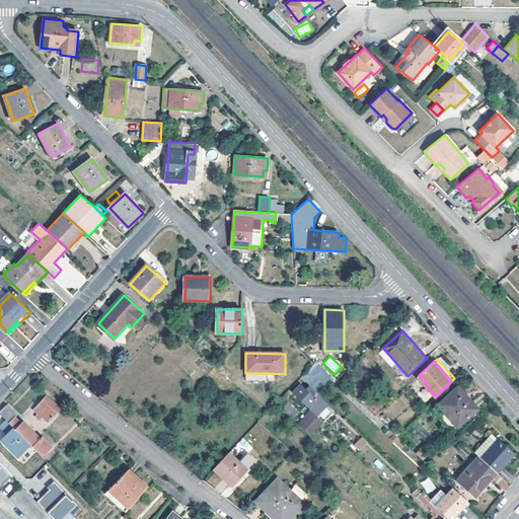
[(317,399),(321,395),(310,385),(305,389),(301,384),(294,392),(308,405),(324,422),(328,425),(338,416),(326,405),(323,405),(317,399)]
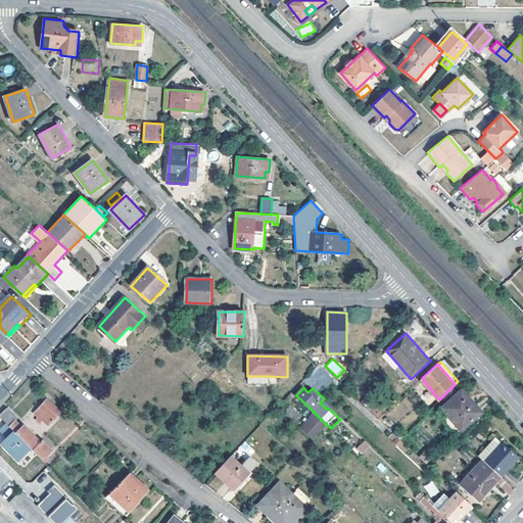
[(463,389),(441,408),(462,430),(482,412),(463,389)]
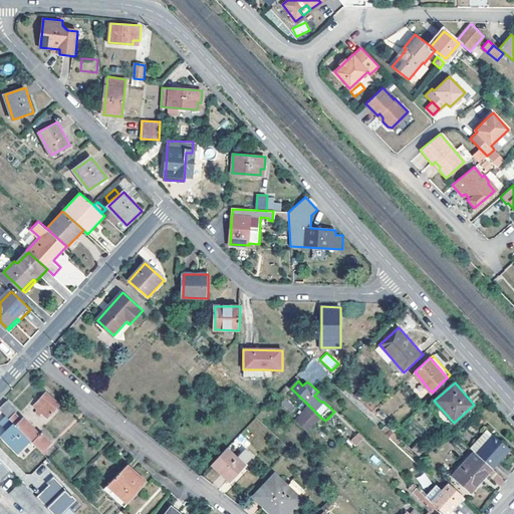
[(61,404),(47,392),(33,406),(37,410),(36,411),(41,416),(43,414),(47,418),(61,404)]
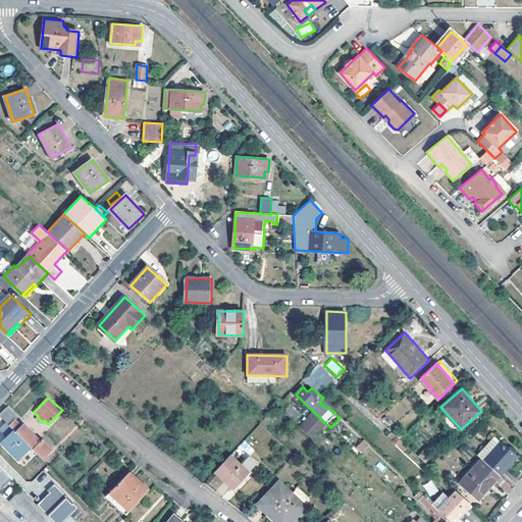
[(20,436),(27,429),(23,425),(21,425),(15,419),(18,416),(8,406),(0,413),(0,415),(6,422),(20,436)]
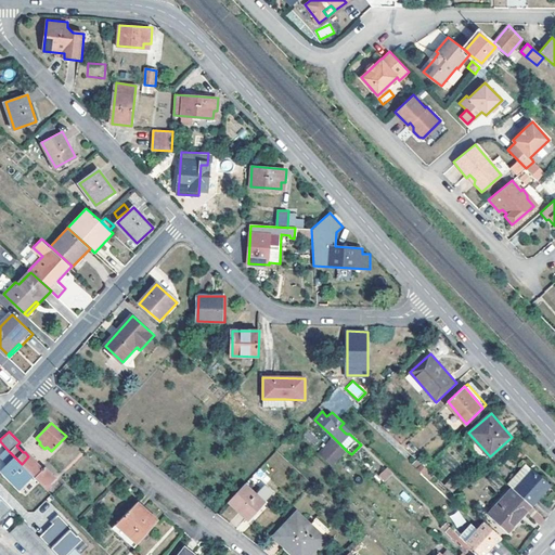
[(490,456),(468,433),(463,437),(485,461),(490,456)]
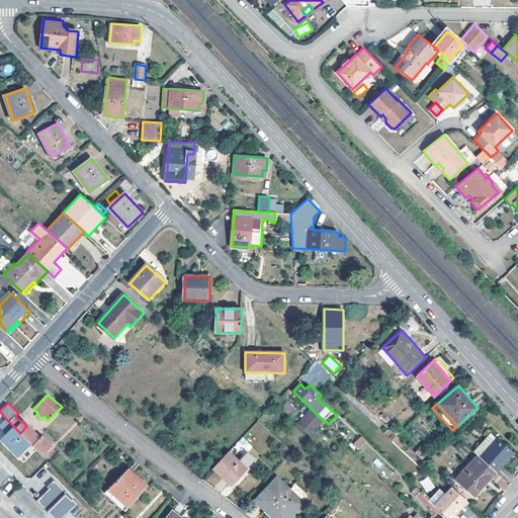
[(311,435),(324,421),(308,405),(303,410),(306,414),(297,422),(311,435)]
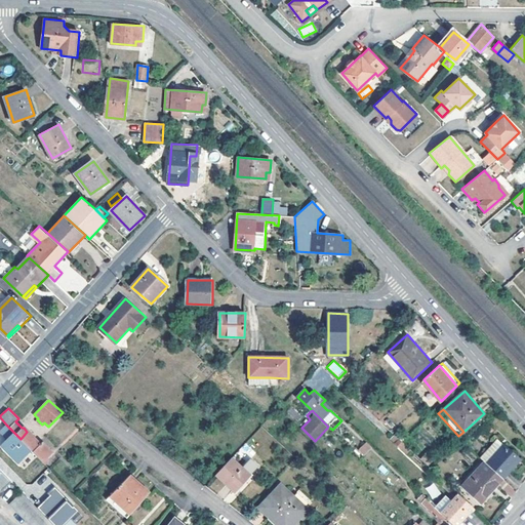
[(233,428),(218,414),(211,422),(226,435),(233,428)]
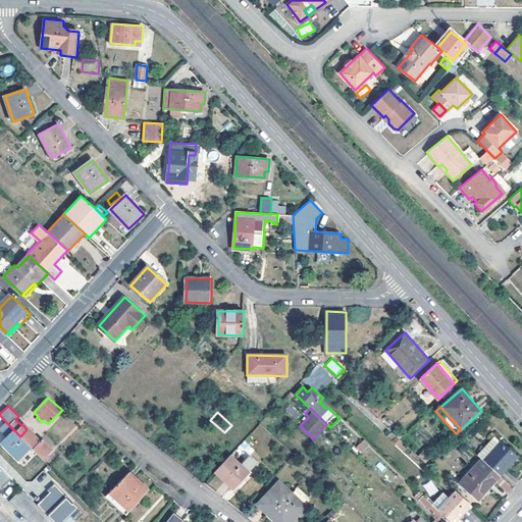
[(20,436),(6,422),(0,427),(7,435),(1,442),(18,460),(31,448),(20,436)]
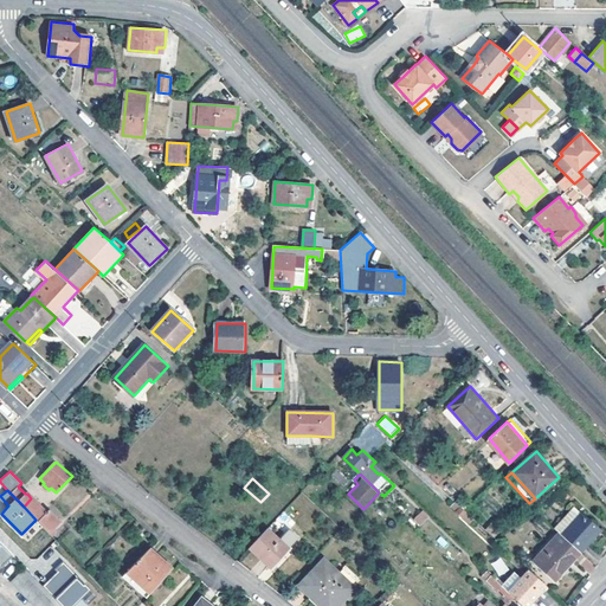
[(36,520),(53,537),(57,535),(53,530),(63,522),(51,509),(47,511),(38,502),(36,503),(31,498),(24,507),(36,520)]
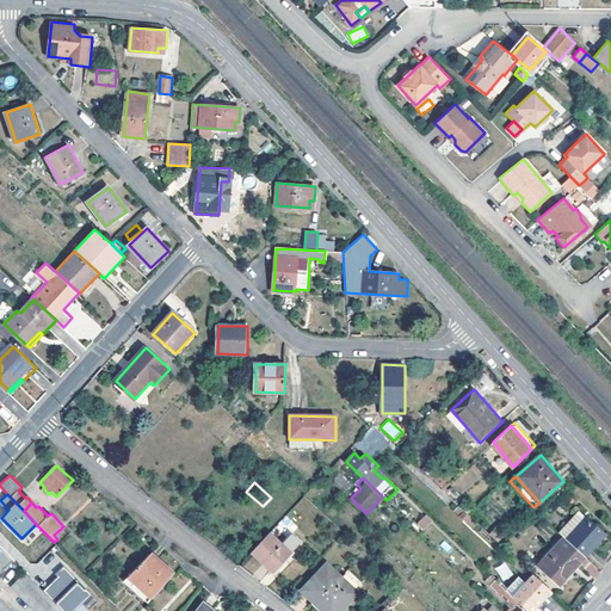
[(474,529),(479,523),(469,514),(461,506),(455,511),(474,529)]
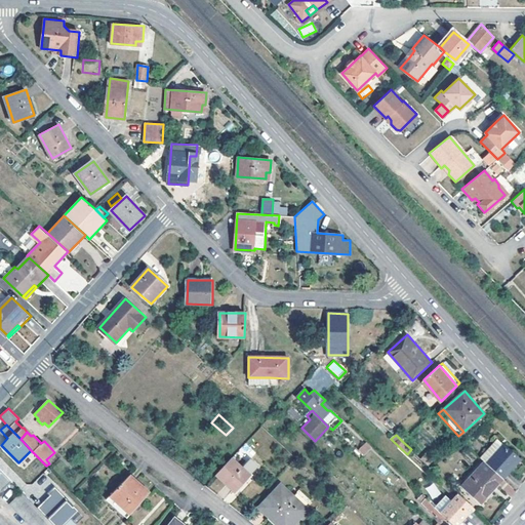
[(484,460),(486,462),(503,444),(497,438),(480,456),(484,460)]
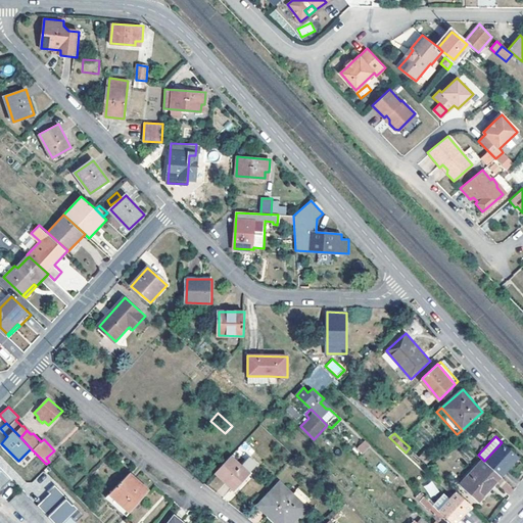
[(365,440),(357,447),(362,454),(371,446),(365,440)]
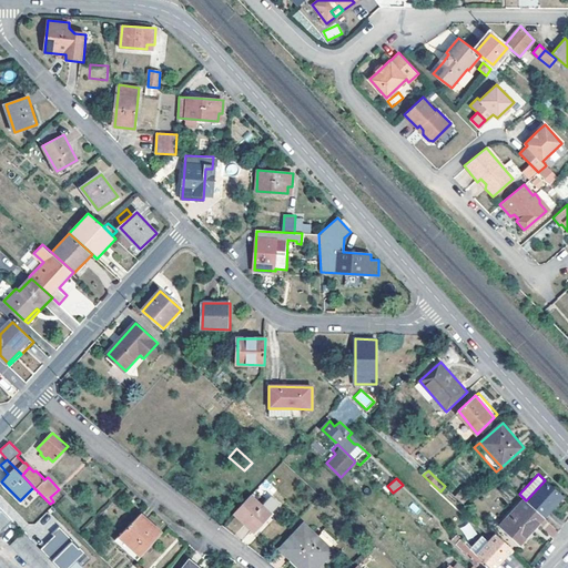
[(526,500),(545,517),(563,497),(545,480),(526,500)]
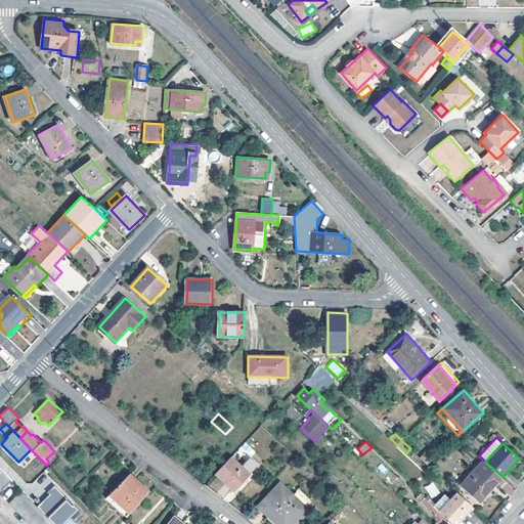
[(421,448),(416,452),(428,464),(433,459),(421,448)]
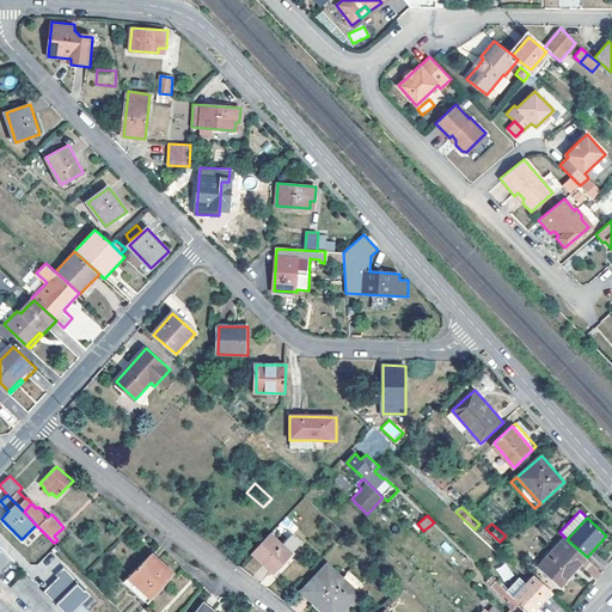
[(270,533),(252,552),(275,574),(293,555),(270,533)]
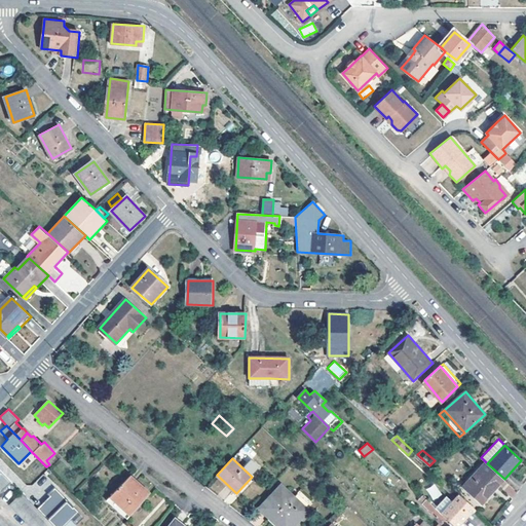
[(487,463),(485,461),(463,486),(482,503),(504,479),(487,463)]
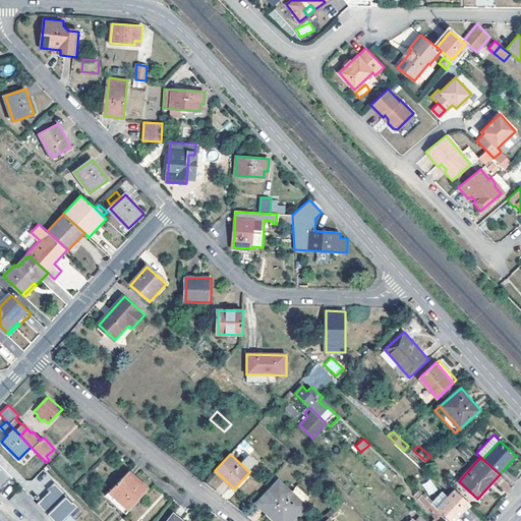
[(0,485),(0,486),(1,487),(11,477),(0,465),(0,485)]
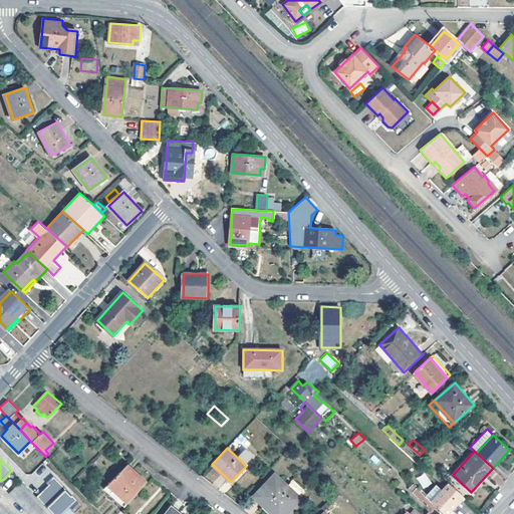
[(124,506),(147,482),(127,465),(104,489),(124,506)]
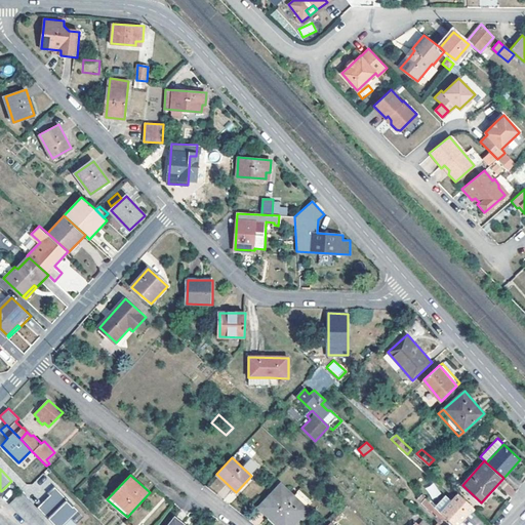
[(438,481),(454,497),(458,492),(442,477),(438,481)]
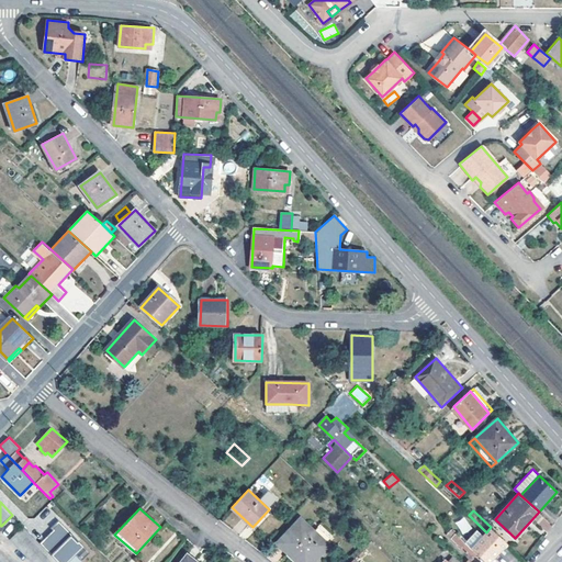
[(224,519),(236,532),(244,525),(232,512),(224,519)]
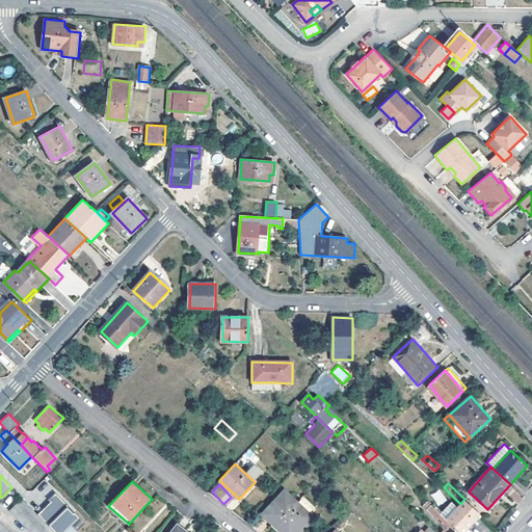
[(312,515),(285,490),(263,513),(282,531),(291,531),(301,522),(303,525),(312,515)]
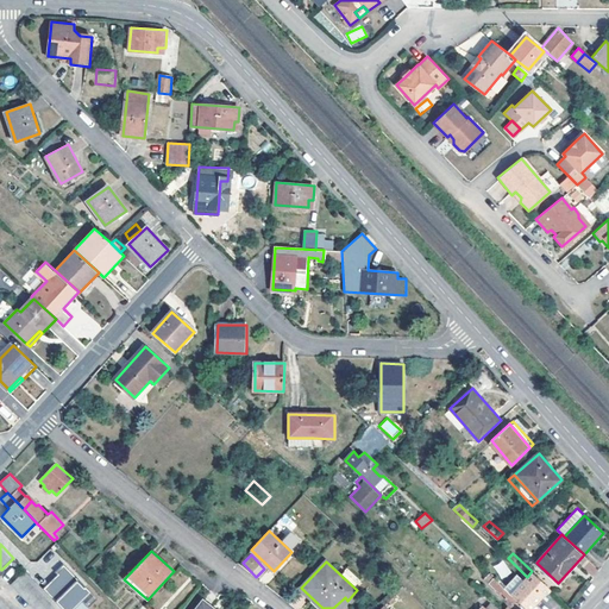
[(44,590),(63,608),(74,608),(82,601),(88,607),(98,598),(86,585),(85,588),(77,581),(79,579),(64,564),(56,572),(60,576),(44,590)]
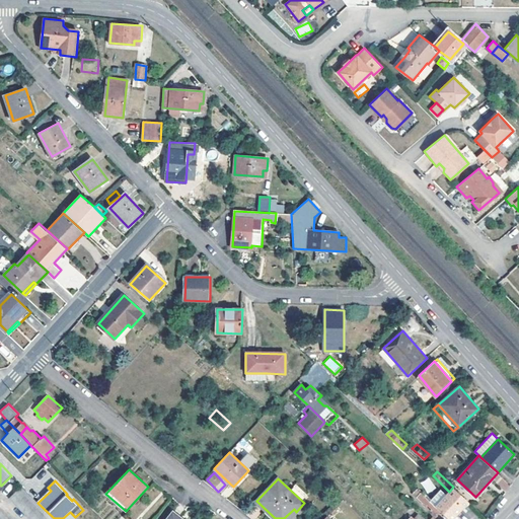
[(54,518),(38,503),(21,487),(9,499),(29,518),(54,518)]
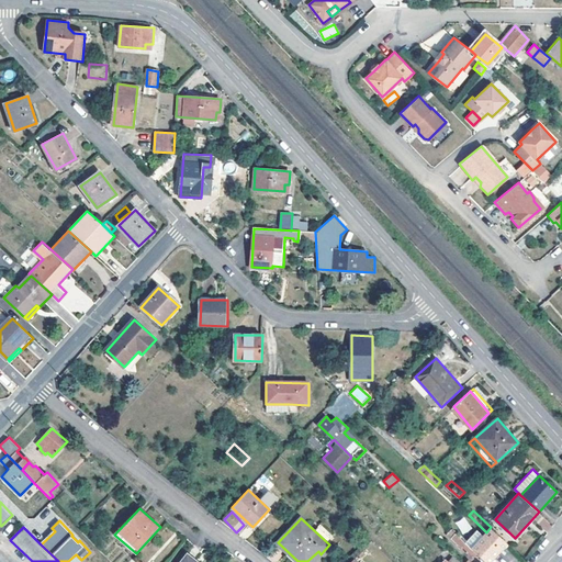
[(490,561),(494,559),(508,543),(491,527),(486,532),(475,543),(472,548),(482,557),(487,561),(490,561)]
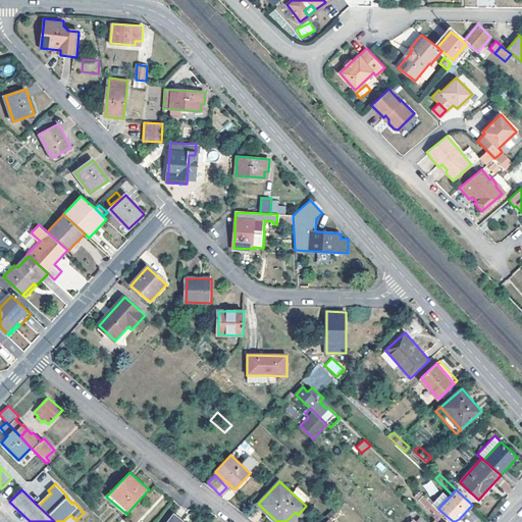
[(427,498),(420,490),(415,497),(442,521),(448,517),(438,509),(427,498)]
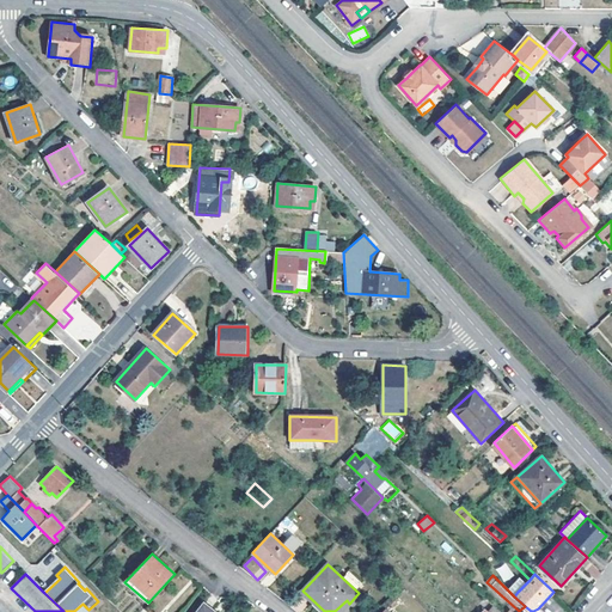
[(505,580),(501,583),(514,597),(518,592),(505,580)]
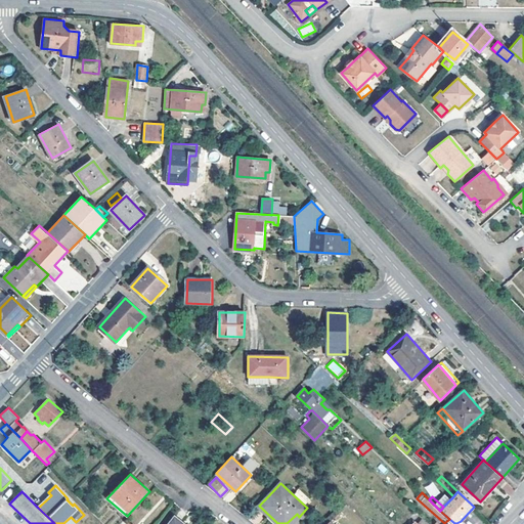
[(0,523),(9,523),(0,514),(0,523)]
